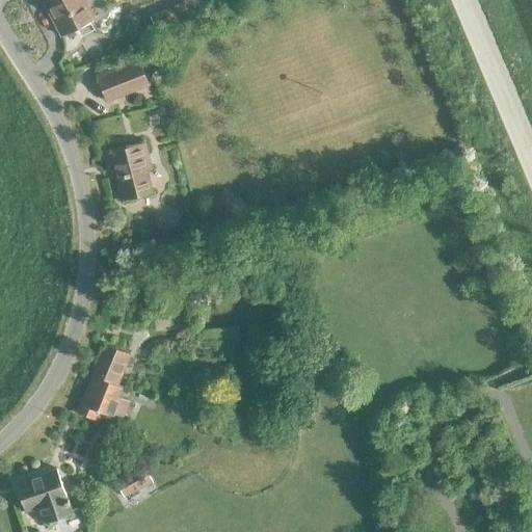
[(45,7),(60,36),(95,19),(84,0),(43,0),(47,6),(45,7)]
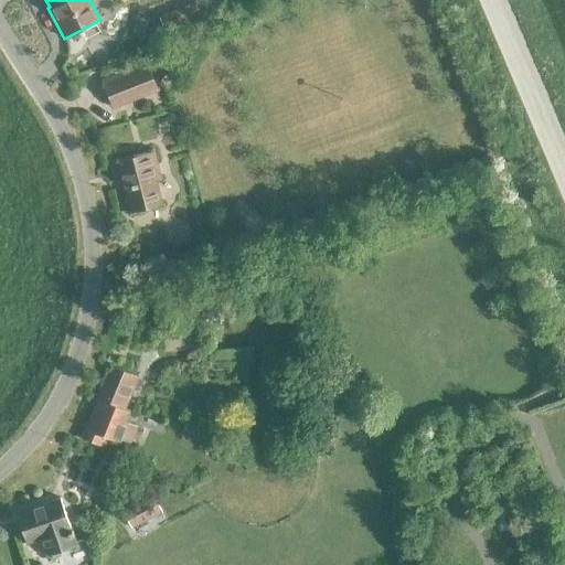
[(213,0),(210,0),(203,3),(206,13),(216,10),(213,0)]
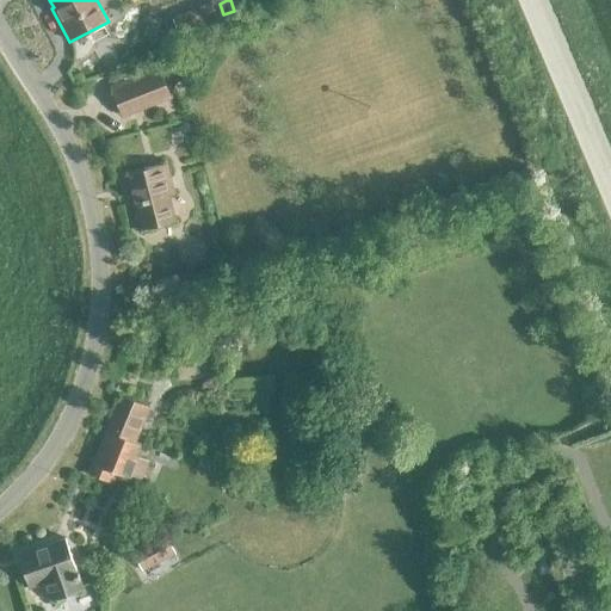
[(210,4),(172,18),(178,35),(216,19),(210,4)]
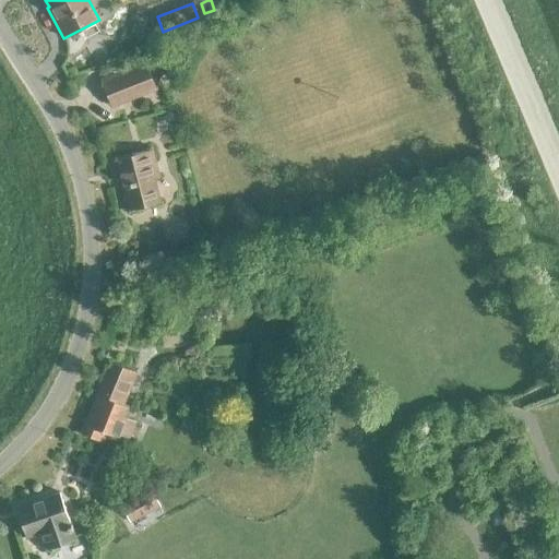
[(146,68),(103,85),(111,105),(154,87),(146,68)]
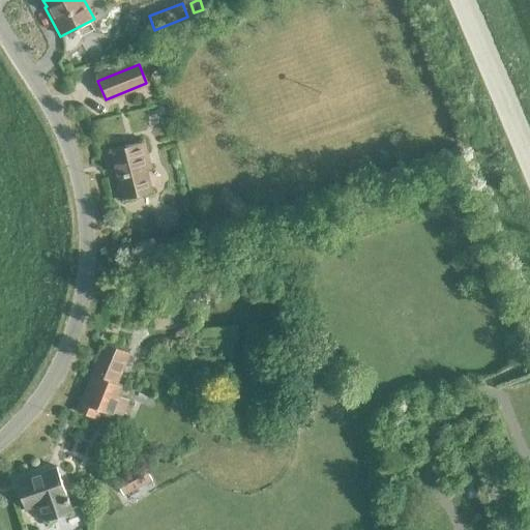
[(121,199),(151,192),(145,168),(150,167),(144,141),(109,150),(121,199)]
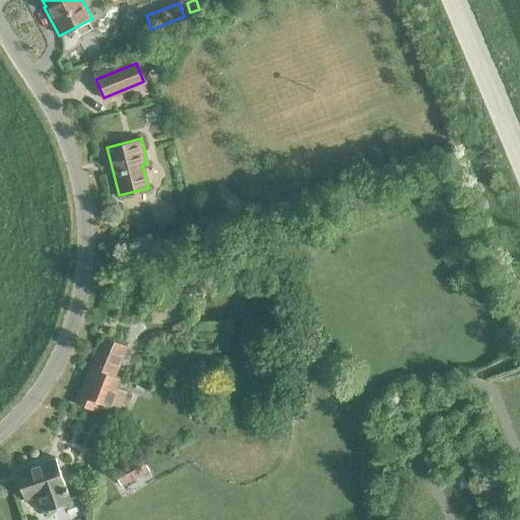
[(89,366),(75,403),(96,411),(100,402),(111,406),(119,410),(124,396),(126,391),(125,391),(118,388),(115,387),(119,377),(114,375),(126,345),(102,335),(89,366)]
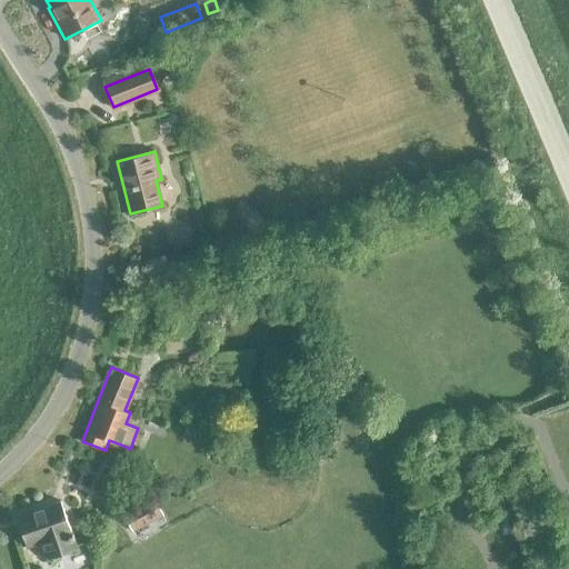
[(153,499),(125,516),(132,530),(161,513),(153,499)]
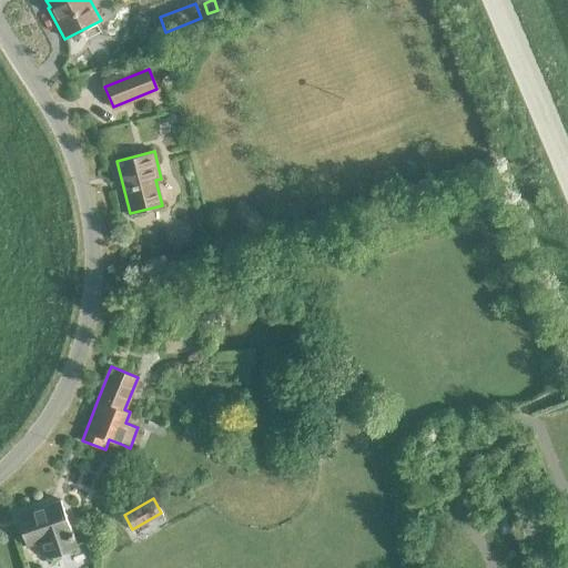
[(83,545),(77,525),(70,528),(60,500),(16,516),(27,545),(41,540),(47,557),(83,545)]
